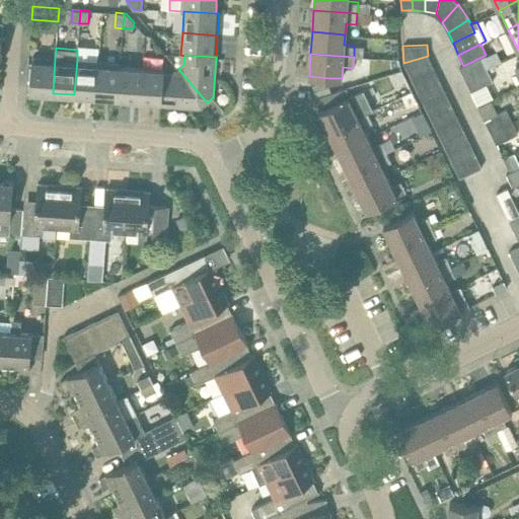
[(428,56),(403,63),(412,79),(434,68),(428,56)]
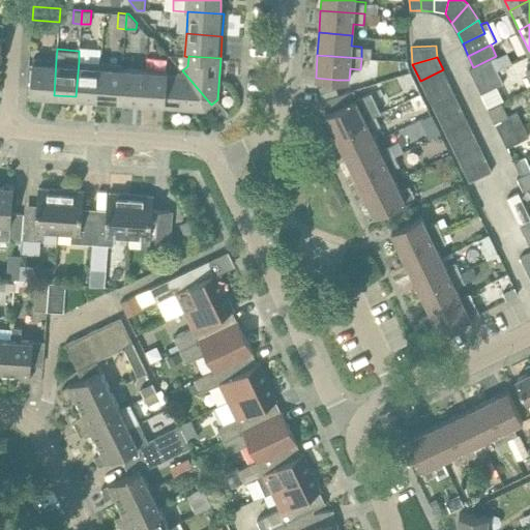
[(30,93),(54,95),(56,59),(33,58),(30,93)]
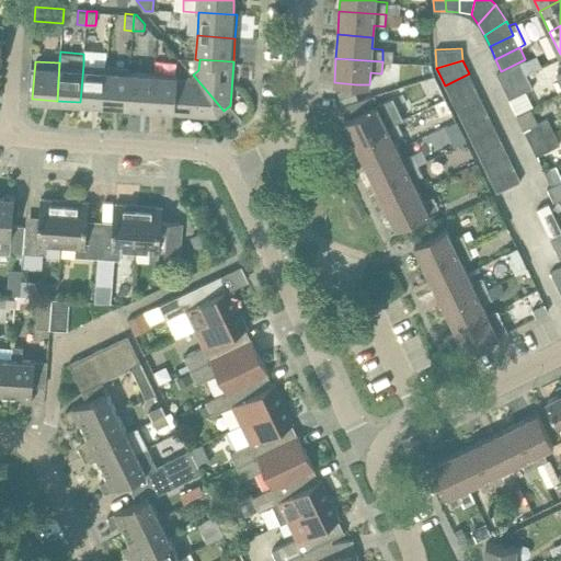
[(521,63),(501,71),(496,73),(503,86),(526,75),(521,63)]
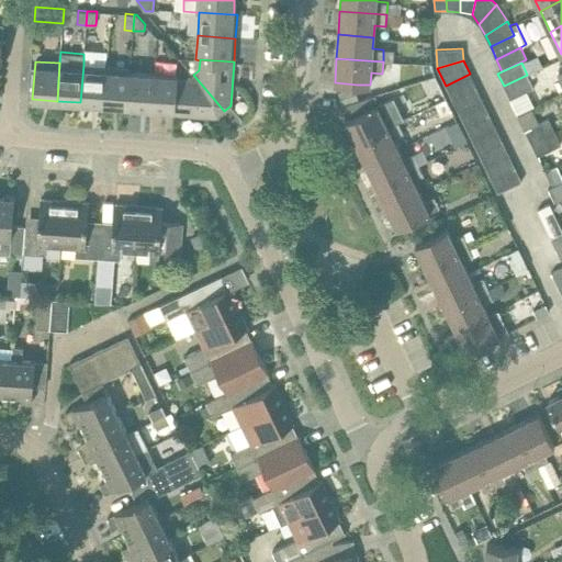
[(107,67),(83,65),(80,102),(104,104),(107,67)]
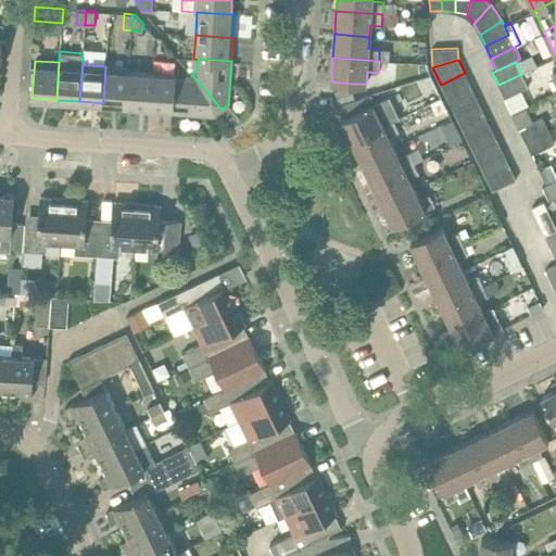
[(129,67),(105,66),(103,103),(126,104),(128,72),(129,67)]
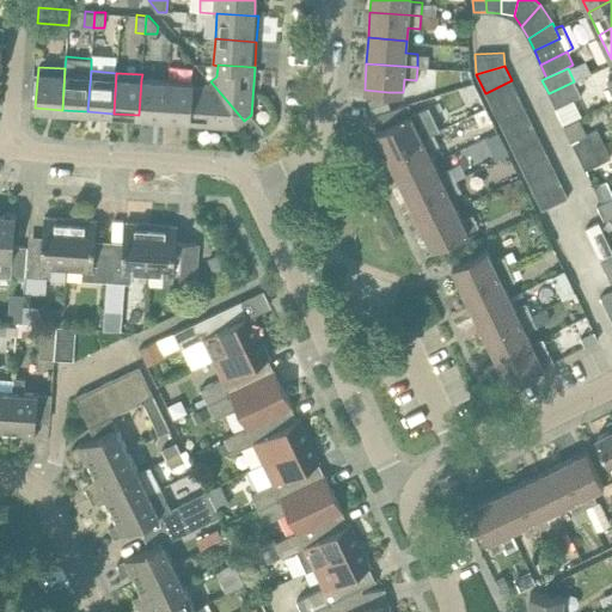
[(139,115),(139,120),(164,121),(167,80),(141,79),(139,115)]
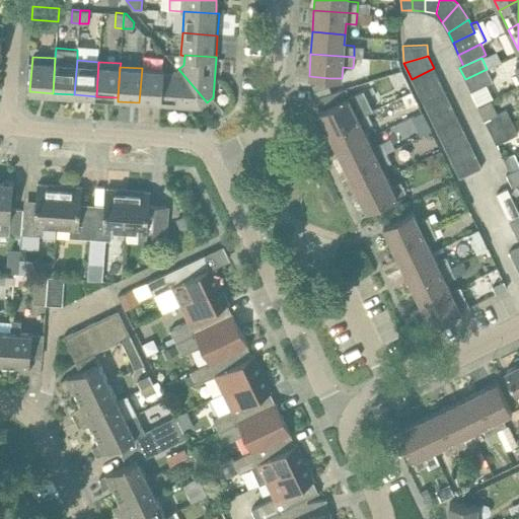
[(164,70),(142,68),(139,102),(161,104),(163,73),(164,73),(164,70)]
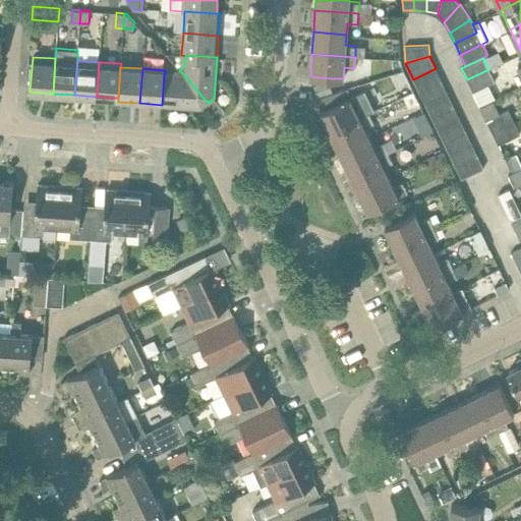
[(436,68),(413,79),(419,92),(442,81),(436,68)]
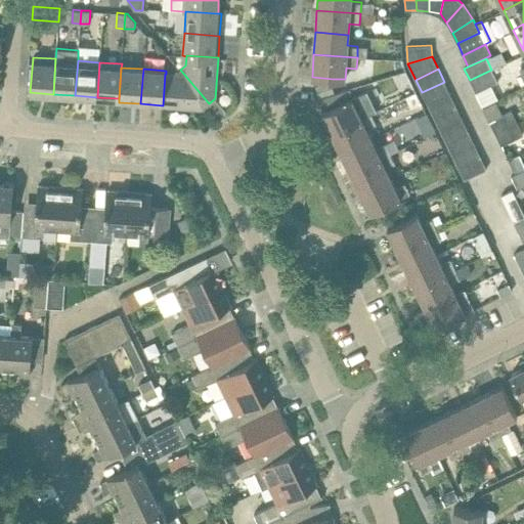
[(209,103),(180,70),(175,75),(166,74),(165,74),(163,105),(203,108),(209,103)]
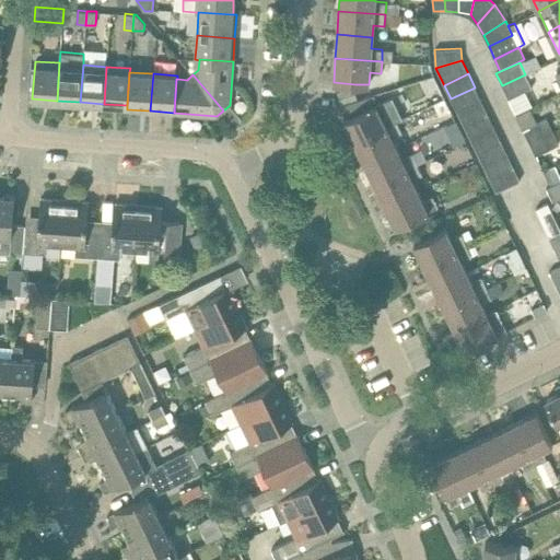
[(532,88),(525,74),(502,85),(515,114),(527,108),(520,93),(532,88)]
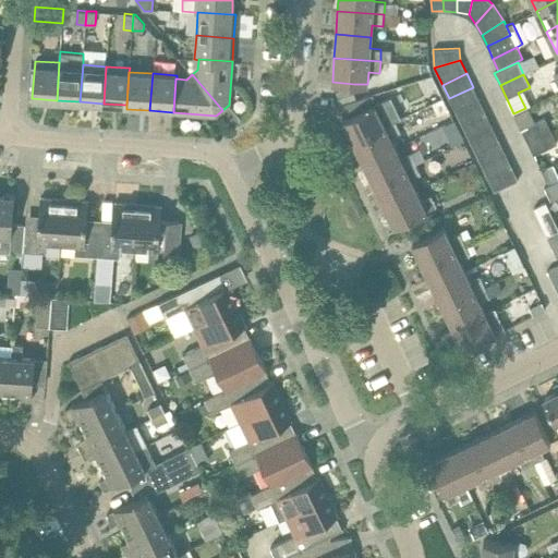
[(473,87),(449,98),(456,111),(480,100),(473,87)]
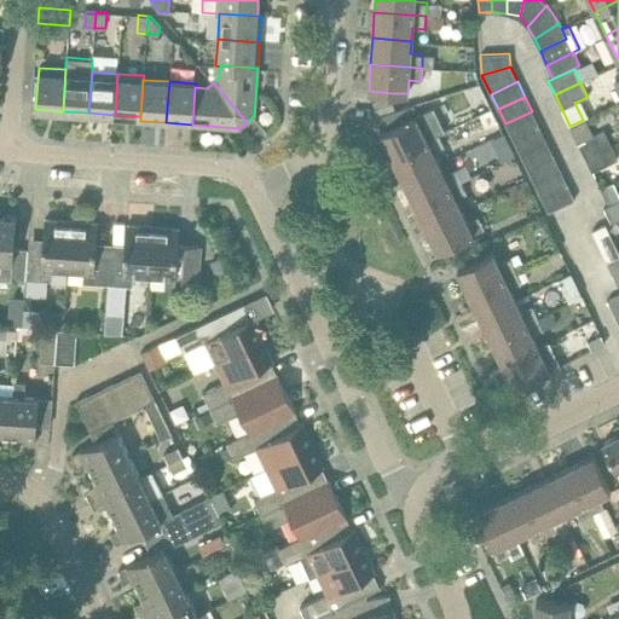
[(412,105),(381,115),(387,129),(381,133),(392,156),(438,134),(445,131),(433,106),(417,115),(412,105)]
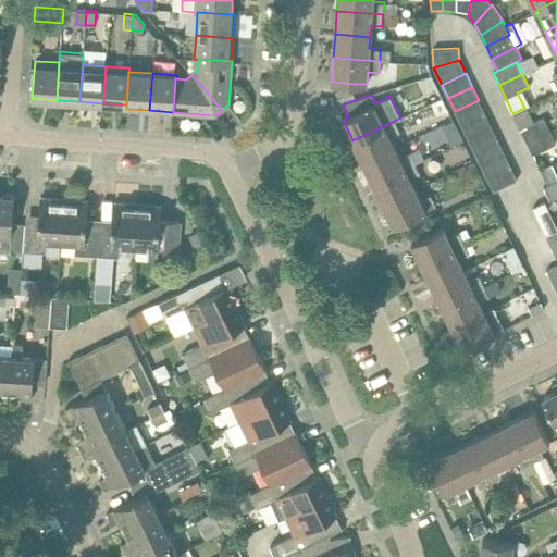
[(485,113),(479,100),(455,111),(461,124),(485,113)]
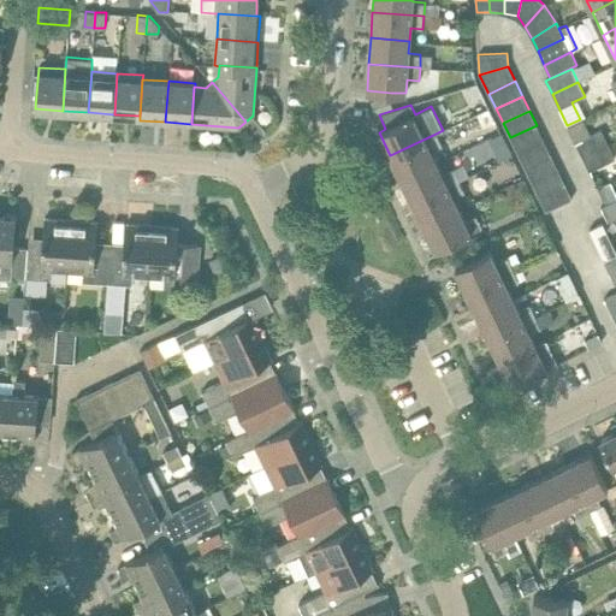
[(256,118),(248,124),(255,132),(264,126),(256,118)]
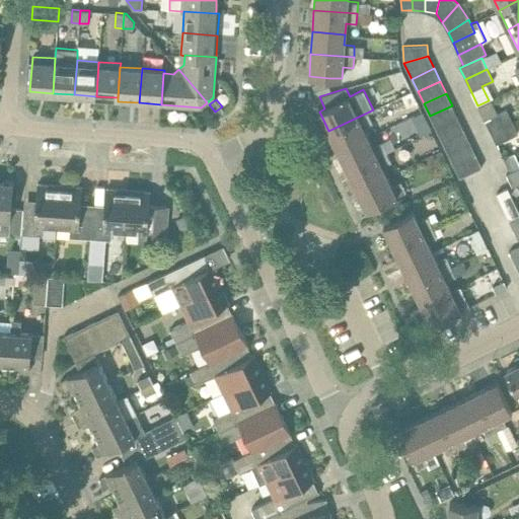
[(489,101),(489,100),(477,105),(491,132),(512,122),(507,109),(498,114),(492,100),(489,101)]
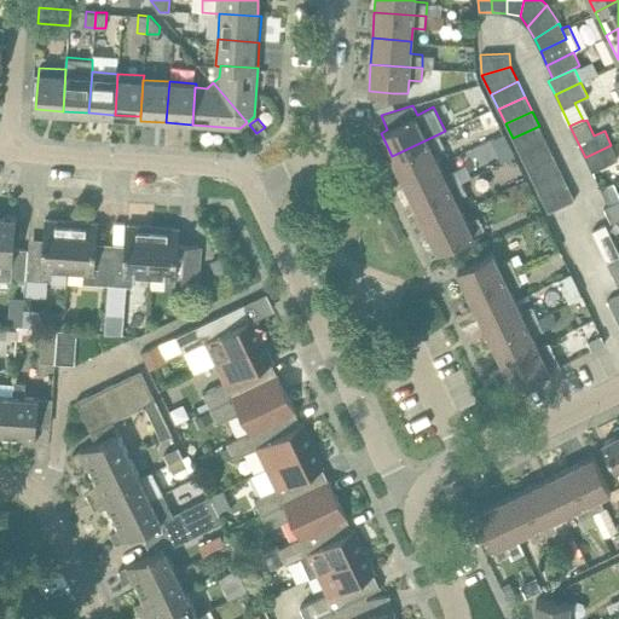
[(547,140),(539,126),(513,138),(520,154),(547,140)]
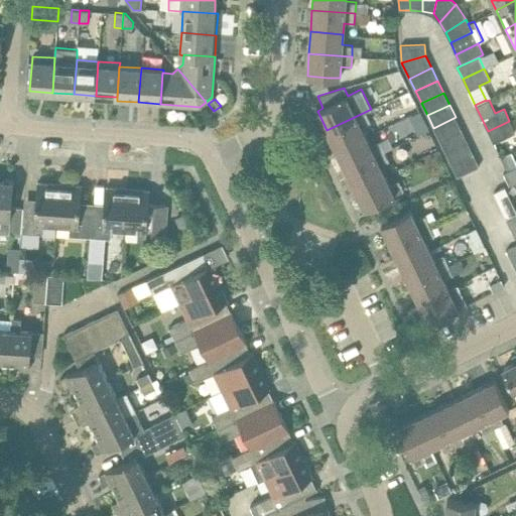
[(370,122),(365,112),(327,130),(337,150),(366,136),(361,126),(370,122)]
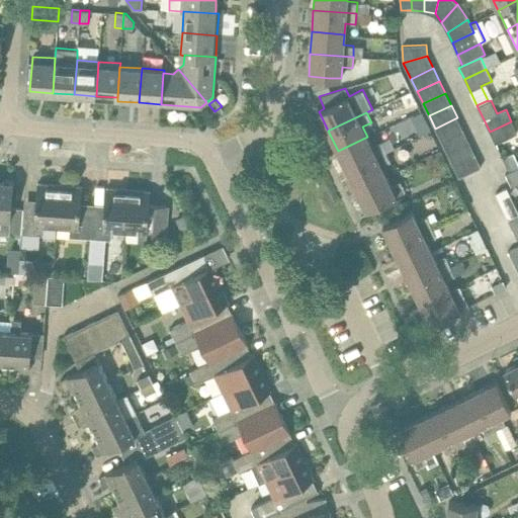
[(462,130),(457,117),(435,128),(441,141),(462,130)]
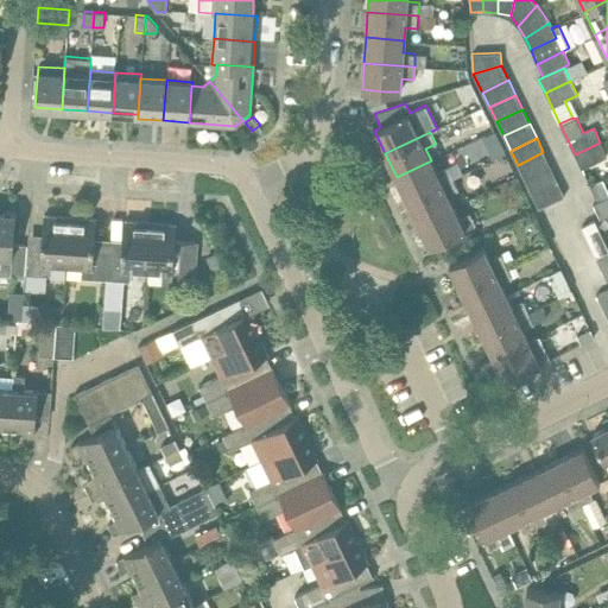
[(607,157),(600,143),(575,154),(581,169),(607,157)]
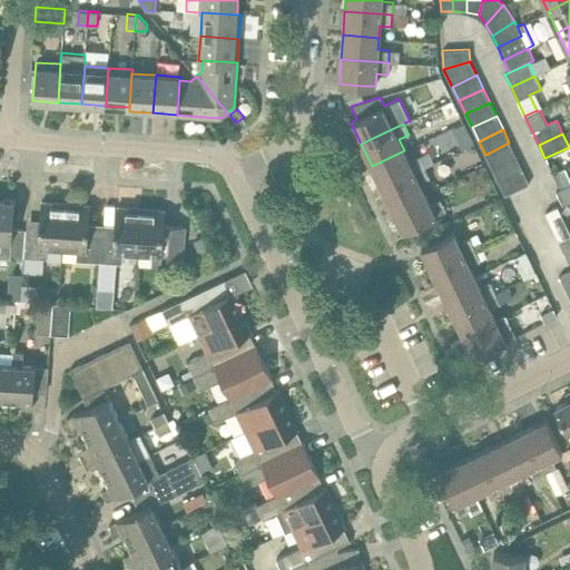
[(516,157),(509,143),(485,155),(492,168),(516,157)]
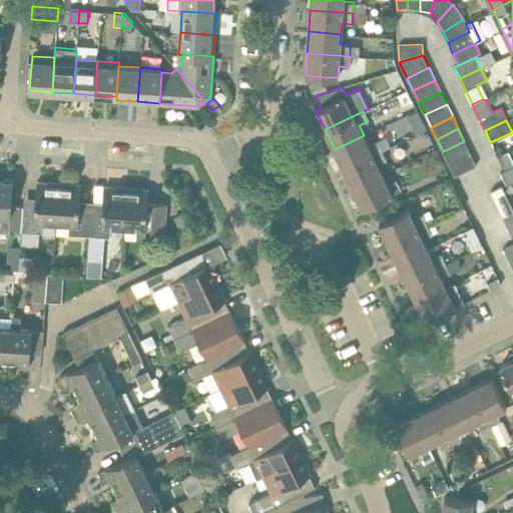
[(368,144),(364,135),(335,149),(344,168),(382,150),(377,140),(368,144)]
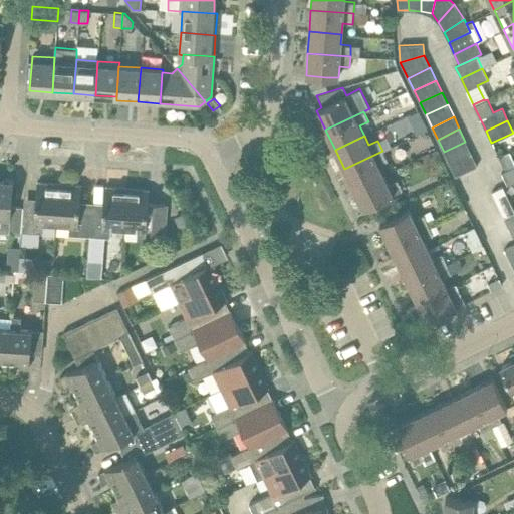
[(471,154),(465,142),(444,152),(450,164),(471,154)]
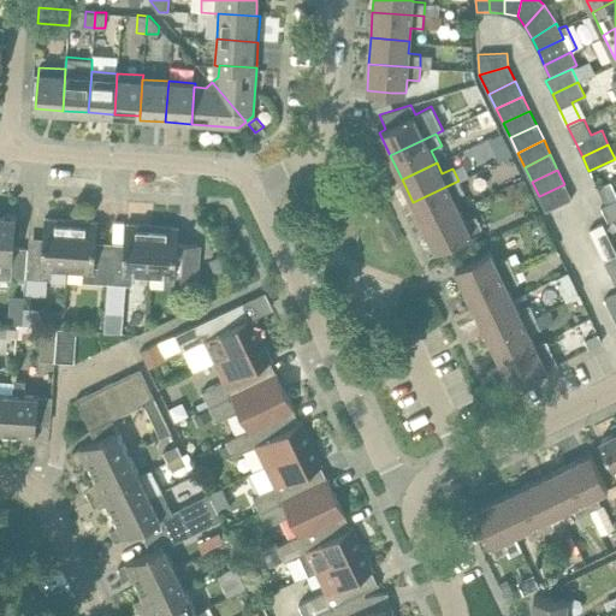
[(465,193),(458,181),(413,202),(425,226),(460,209),(454,197),(465,193)]
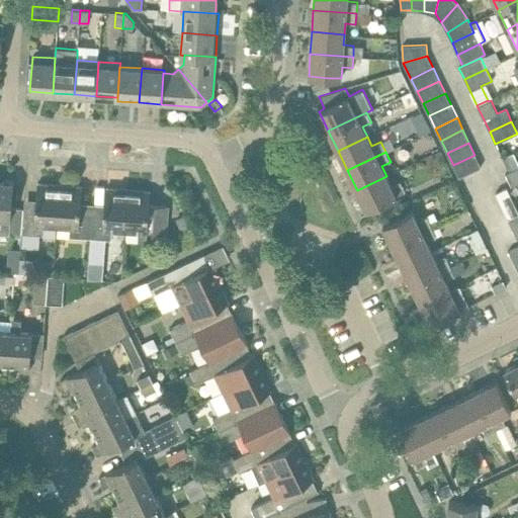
[(481,167),(475,155),(453,165),(459,177),(481,167)]
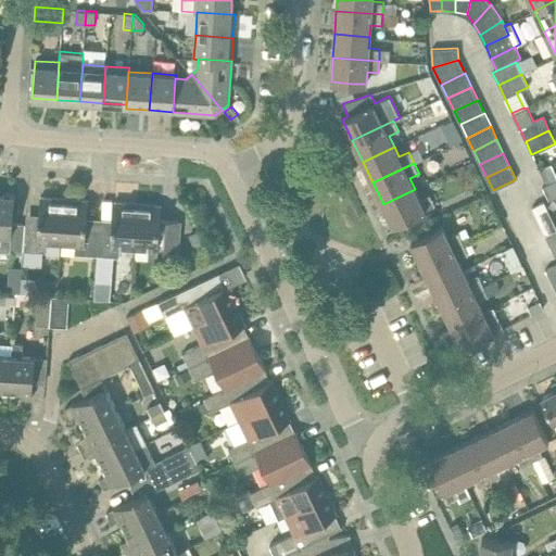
[(555,179),(546,185),(542,186),(548,199),(555,196),(555,194),(555,179)]
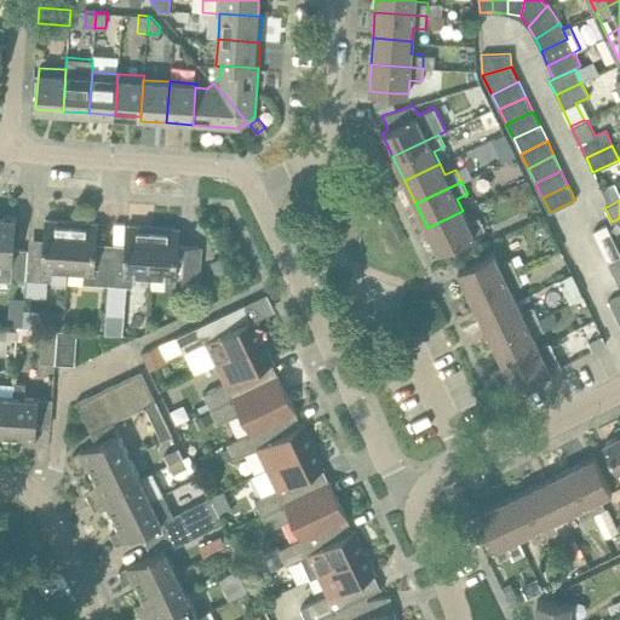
[(468,222),(463,211),(428,228),(438,252),(474,235),(474,234),(484,229),(478,217),(468,222)]
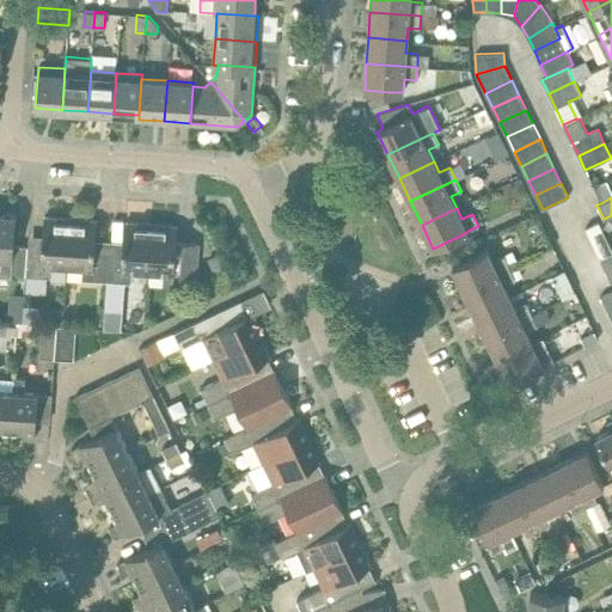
[(0,275),(10,276),(10,279),(25,280),(26,276),(28,246),(13,245),(16,214),(0,213),(0,275)]
